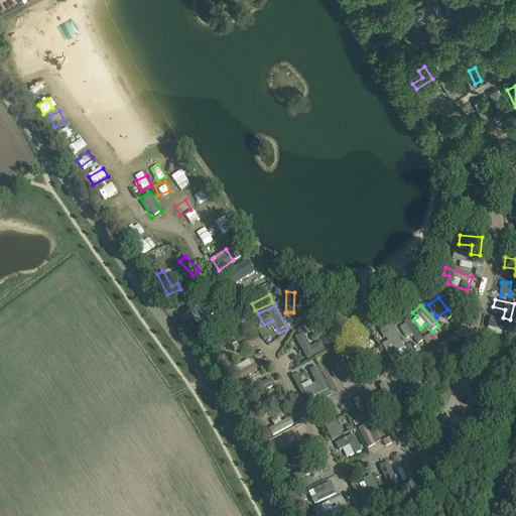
[(486,332),(504,338),(509,323),(491,316),(486,332)]
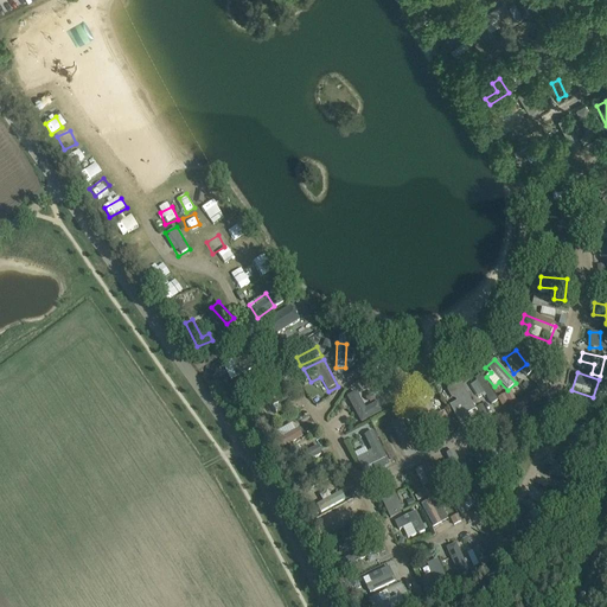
[(471,383),(481,406),(494,398),(484,377),(471,383)]
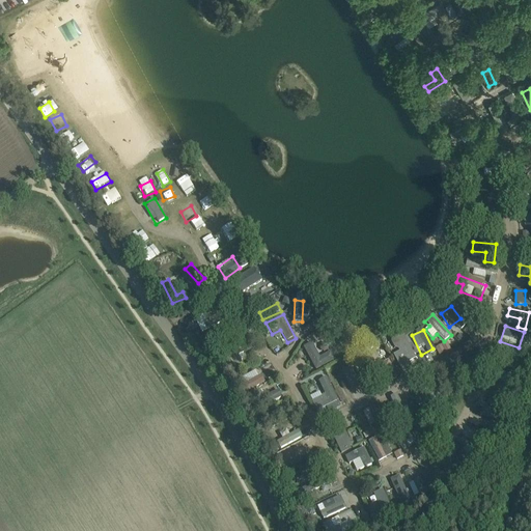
[(393,342),(396,350),(395,353),(394,356),(404,373),(412,369),(409,364),(417,360),(406,336),(403,338),(400,337),(394,340),(393,342)]
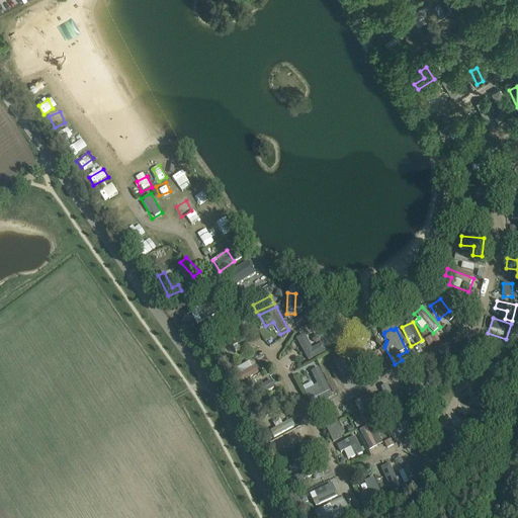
[(308,362),(327,351),(322,342),(312,348),(304,334),(294,339),(308,362)]
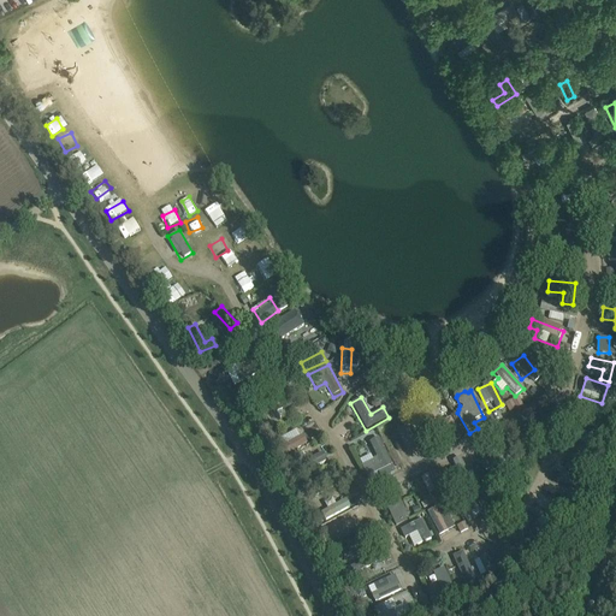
[(520,397),(505,402),(509,412),(522,407),(520,397)]
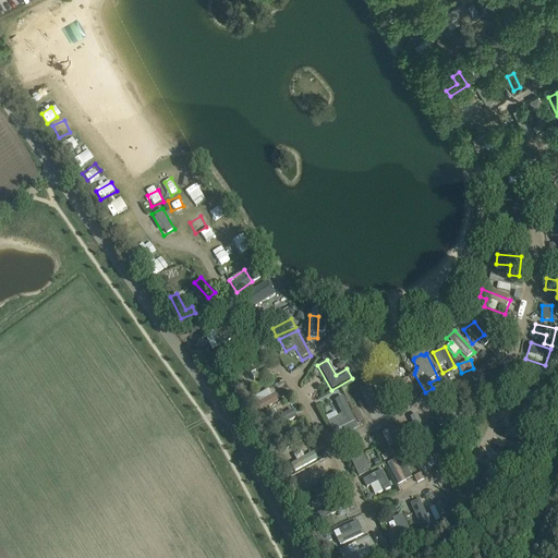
[(232,374),(241,391),(249,387),(244,377),(257,371),(253,363),(232,374)]
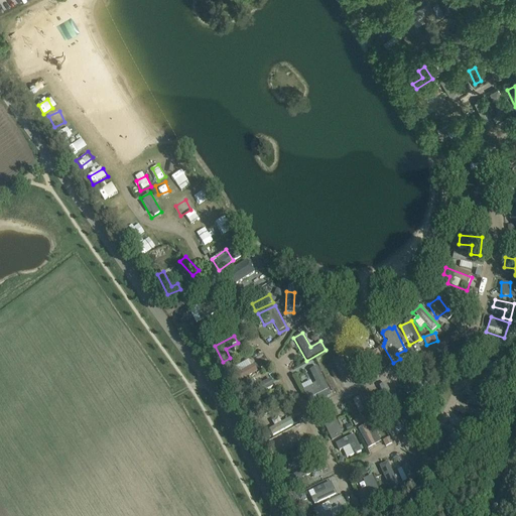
[(504,352),(505,345),(485,339),(483,346),(504,352)]
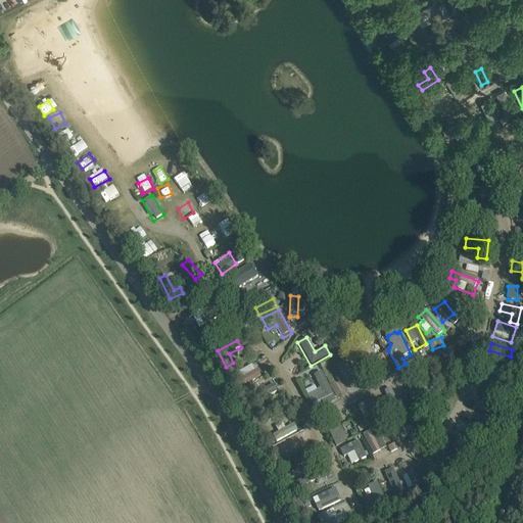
[(369,349),(361,353),(370,373),(388,364),(383,354),(374,360),(369,349)]
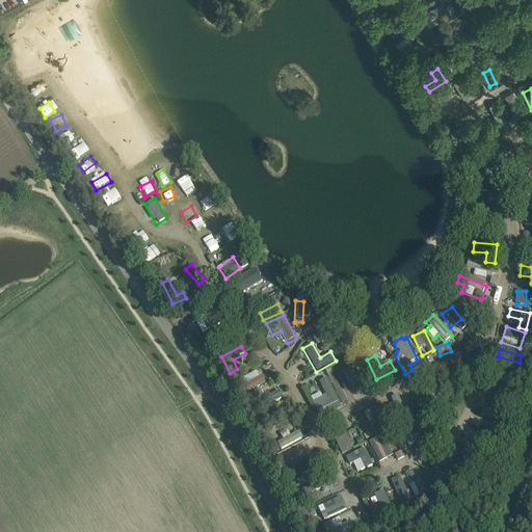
[(352,367),(344,372),(353,392),(371,382),(366,374),(357,378),(352,367)]
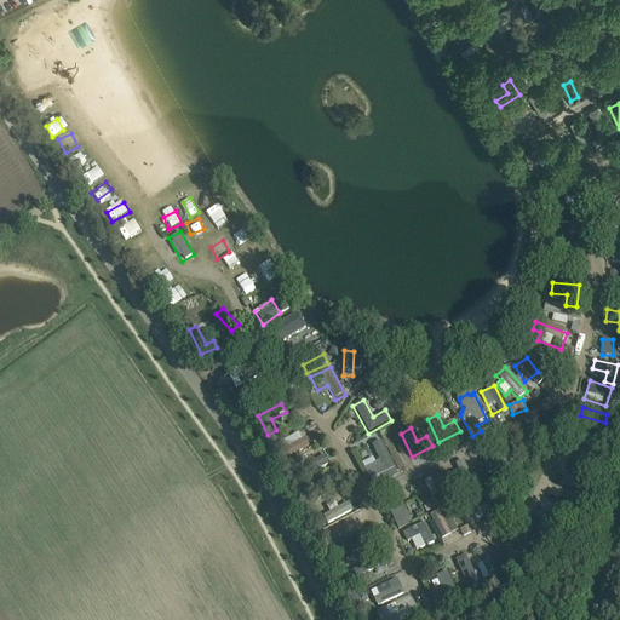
[(282,461),(309,447),(304,437),(277,452),(282,461)]
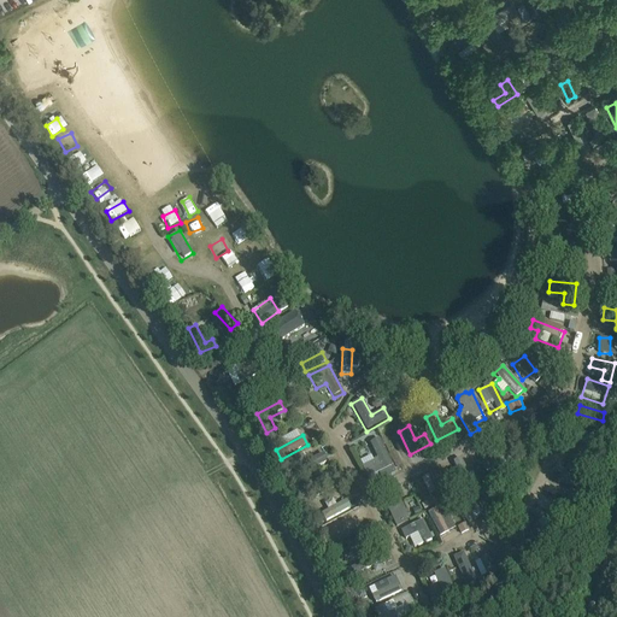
[(365,464),(371,481),(394,472),(381,438),(369,442),(376,460),(365,464)]
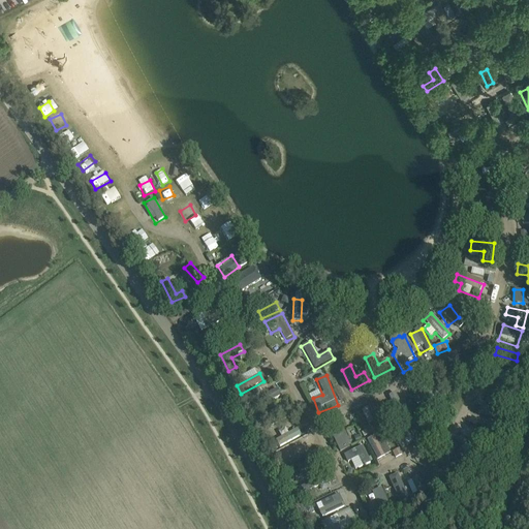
[(391,423),(406,416),(397,393),(381,399),(391,423)]
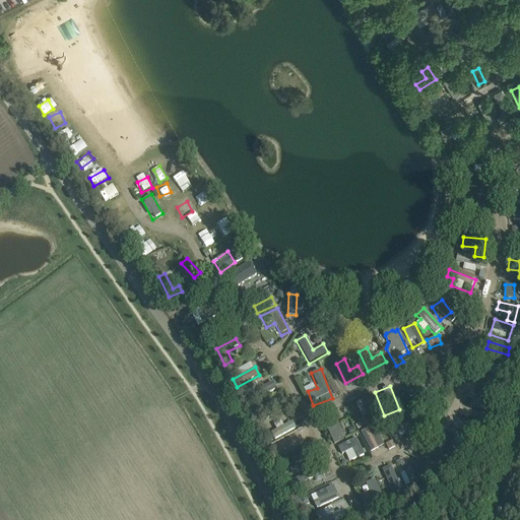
[(270,416),(286,408),(279,393),(263,401),(270,416)]
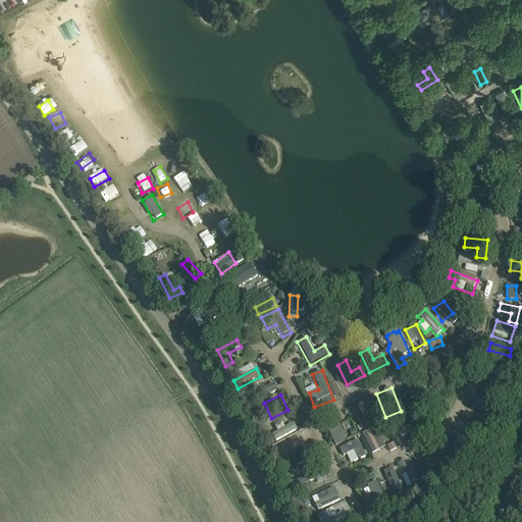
[(356,405),(363,419),(371,414),(364,401),(356,405)]
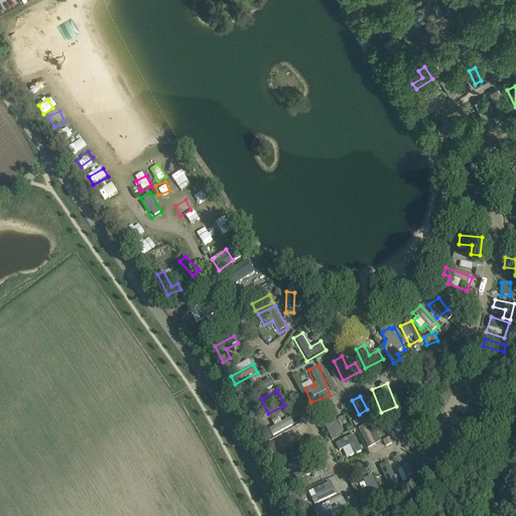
[(318,415),(331,440),(342,434),(331,410),(318,415)]
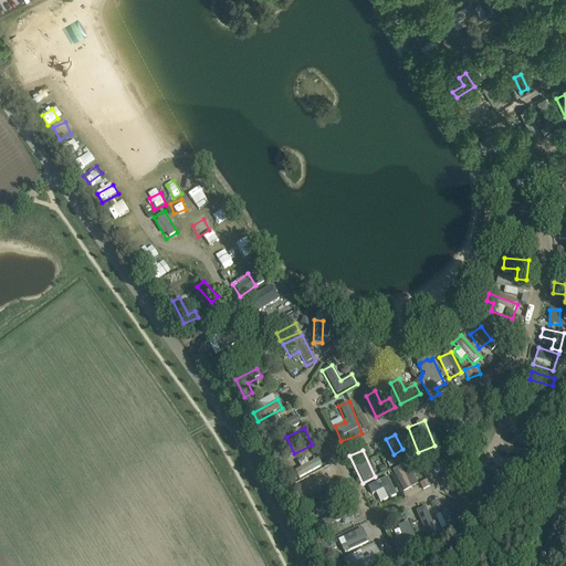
[(421,459),(427,478),(440,474),(436,454),(421,459)]
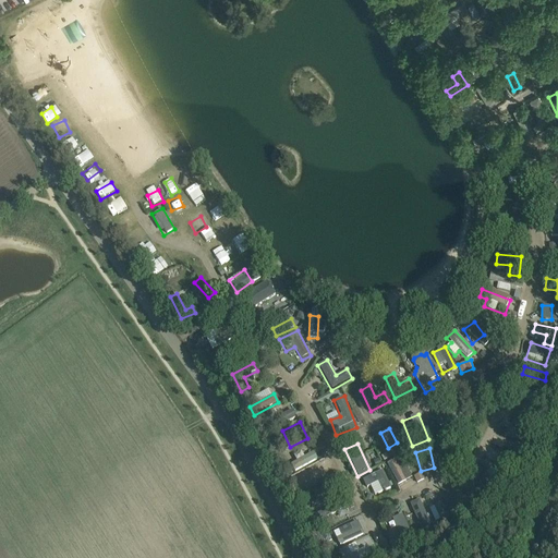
[(293,456),(295,462),(289,464),(292,471),(317,462),(312,449),(293,456)]
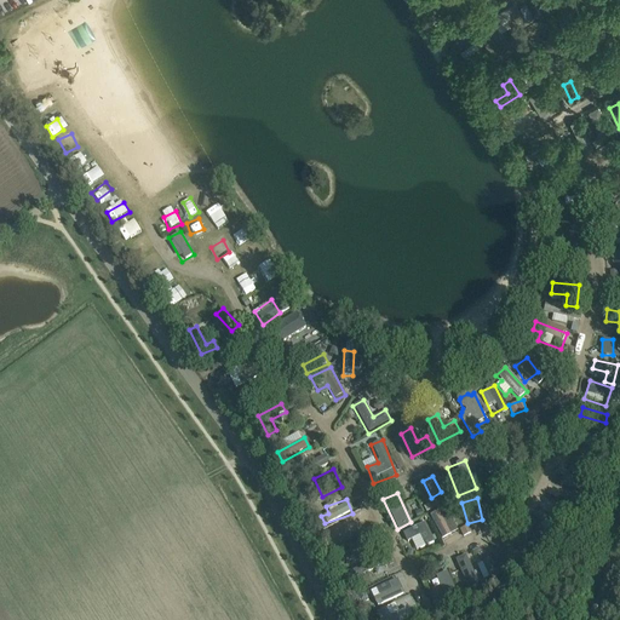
[(429,516),(441,539),(458,530),(447,507),(429,516)]
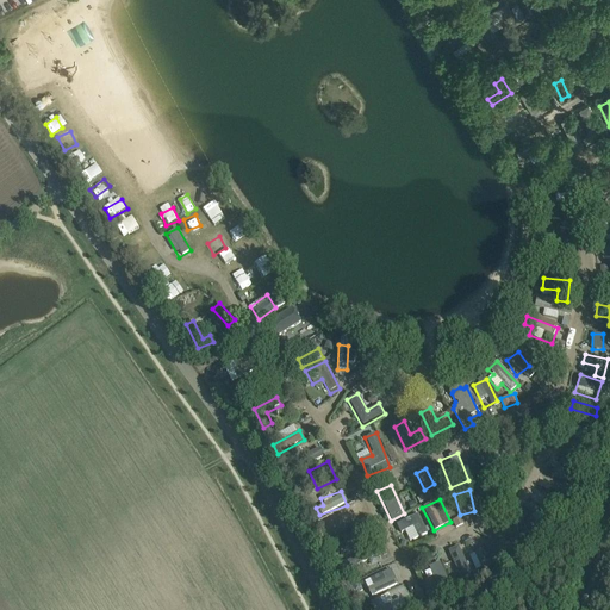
[(356,510),(330,520),(335,534),(361,526),(356,510)]
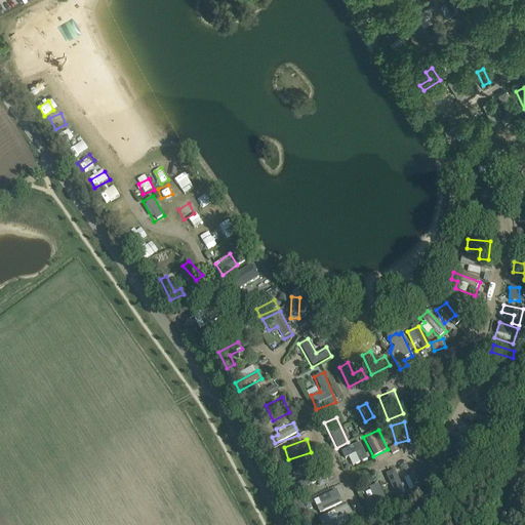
[(361,443),(342,452),(346,459),(357,454),(361,465),(369,460),(361,443)]
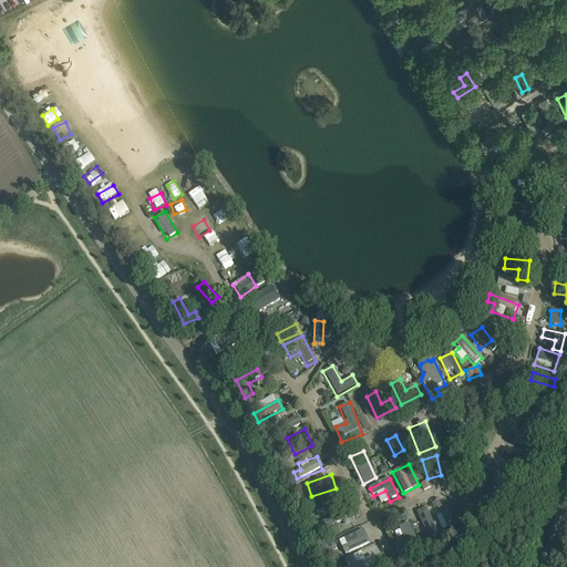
[(424,491),(432,486),(428,480),(421,485),(424,491)]
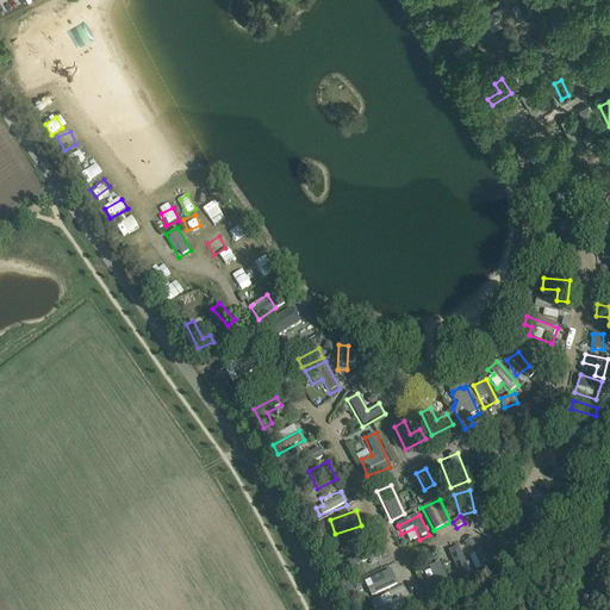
[(460,578),(472,573),(459,546),(448,551),(460,578)]
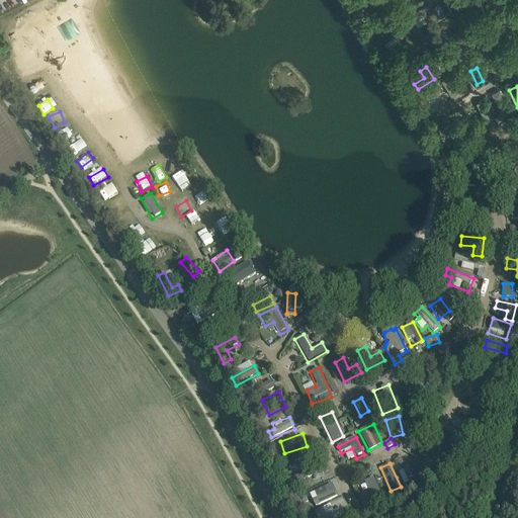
[(411,486),(426,479),(419,463),(404,469),(411,486)]
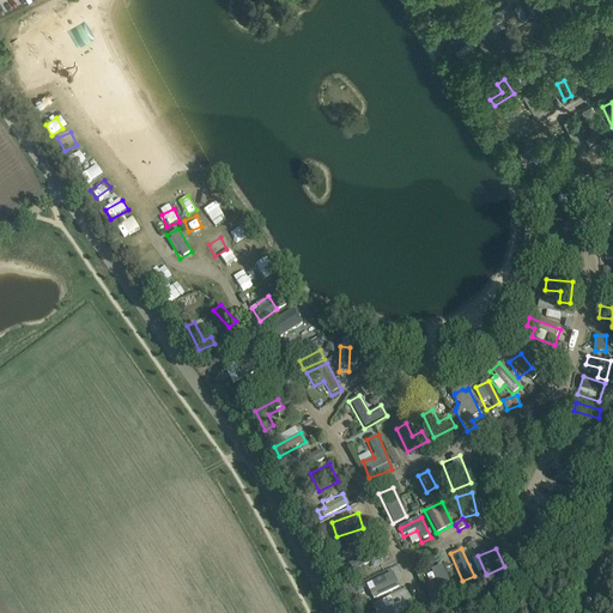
[(376,590),(378,595),(401,588),(398,578),(386,583),(383,576),(364,583),(368,594),(376,590)]
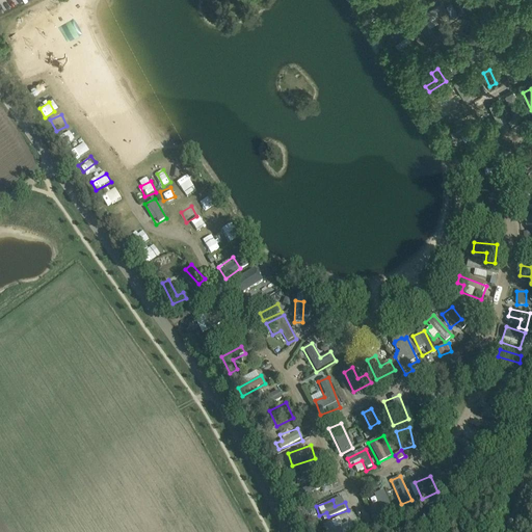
[(335,531),(333,522),(315,526),(316,531),(335,531)]
